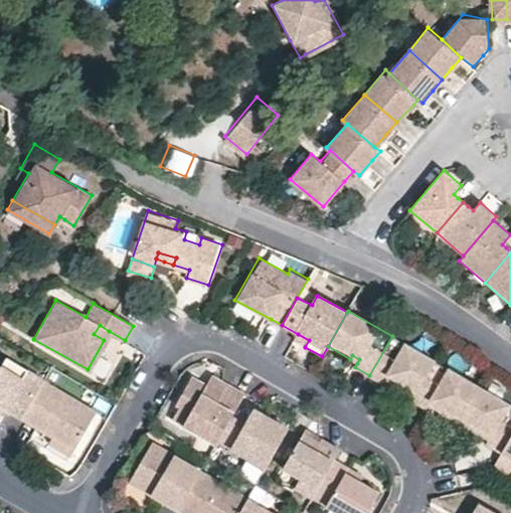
[(107,335),(109,331),(100,325),(94,334),(104,340),(107,335)]
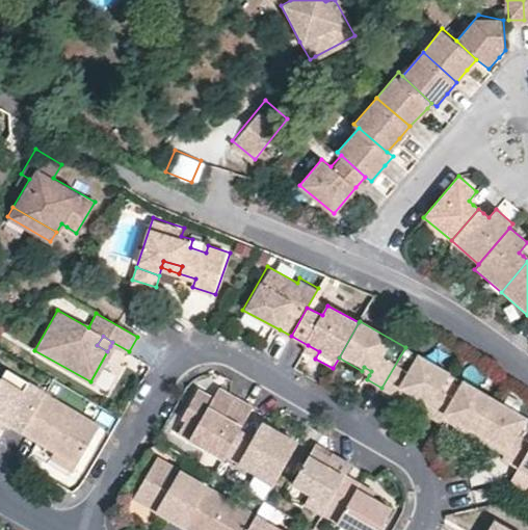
[(319,351),(308,345),(304,352),(310,355),(315,359),(319,351)]
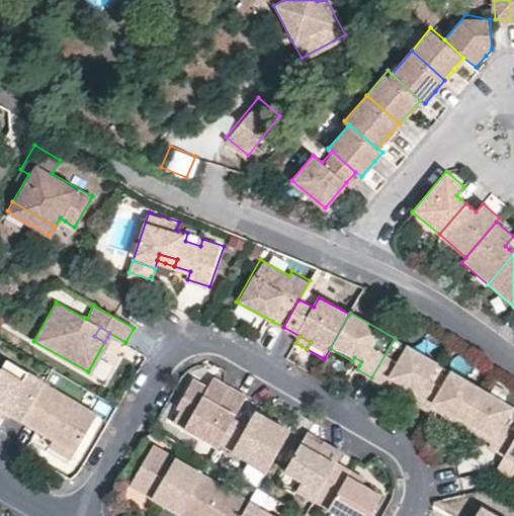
[(438,363),(395,338),(371,377),(386,385),(389,381),(391,377),(398,381),(396,385),(418,399),(438,363)]
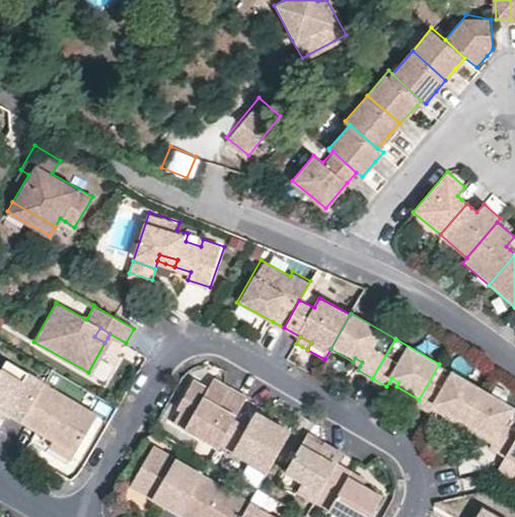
[(362,362),(355,358),(353,362),(356,363),(360,366),(362,362)]
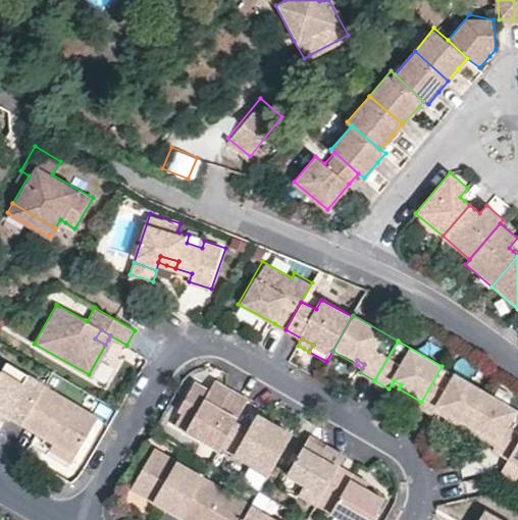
[(11,376),(24,373),(5,362),(0,370),(0,378),(1,378),(8,383),(11,376)]
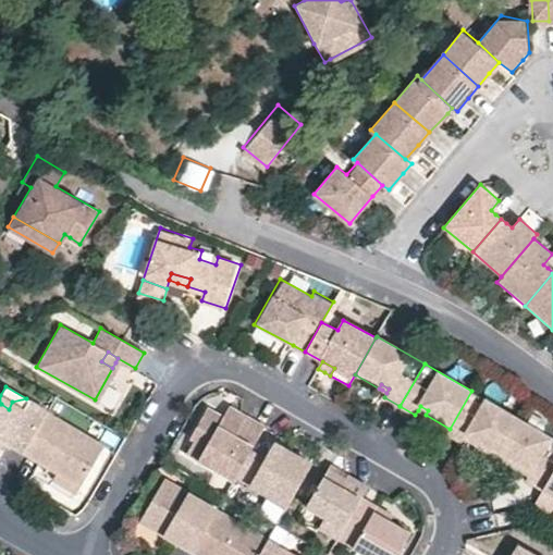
[(519,417),(471,391),(450,429),(447,433),(463,442),(465,438),(468,433),(476,438),(474,442),(498,456),(519,417)]
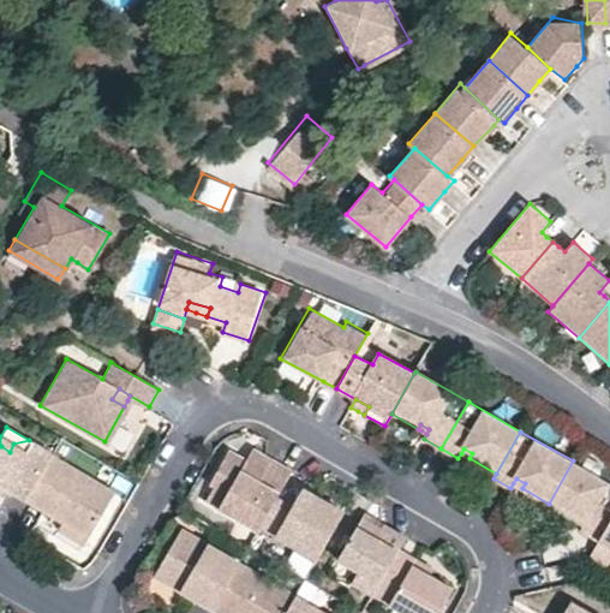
[(0,486),(6,489),(24,500),(52,453),(29,440),(13,444),(10,452),(1,446),(0,446),(0,486)]
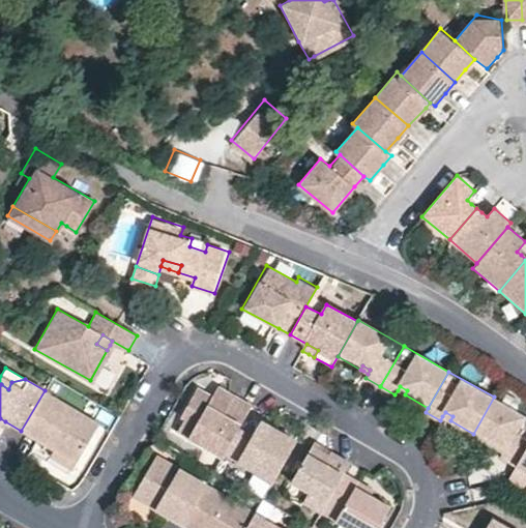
[(407,390),(400,386),(398,390),(401,392),(405,394),(407,390)]
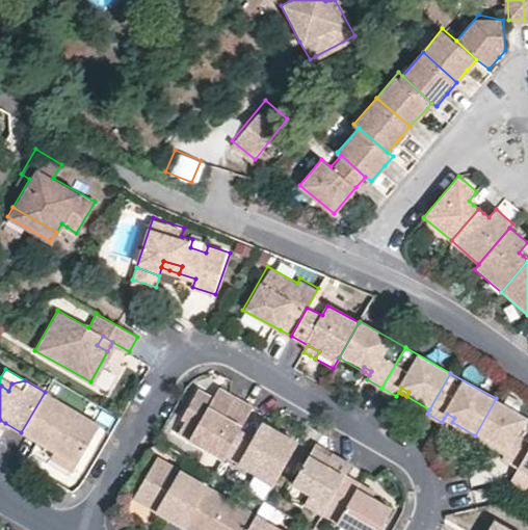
[(188,440),(222,459),(225,455),(238,431),(252,408),(218,389),(213,399),(211,403),(207,400),(209,397),(196,390),(181,419),(184,421),(195,427),(188,440)]
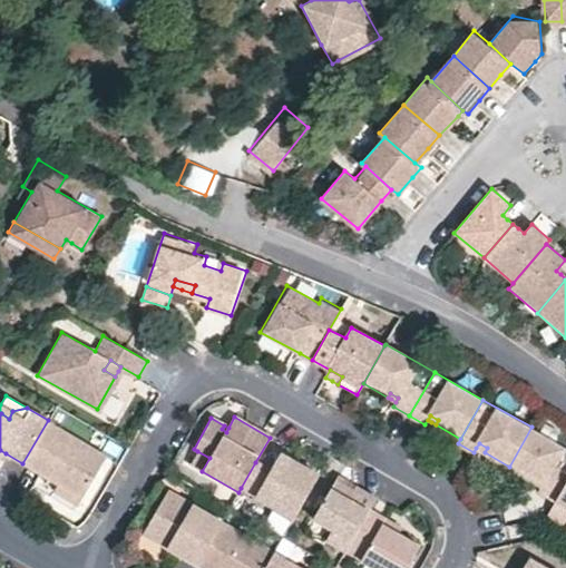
[(48,420),(22,463),(54,482),(56,477),(65,482),(62,487),(81,498),(108,454),(48,420)]
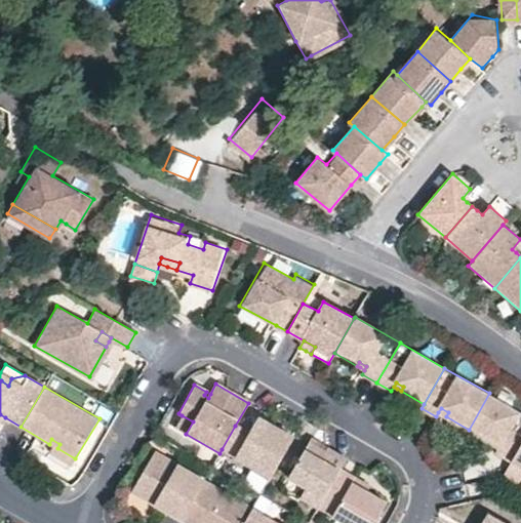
[(520,445),(520,411),(489,393),(469,430),(492,442),(494,438),(503,442),(499,446),(497,450),(513,459),(520,445)]
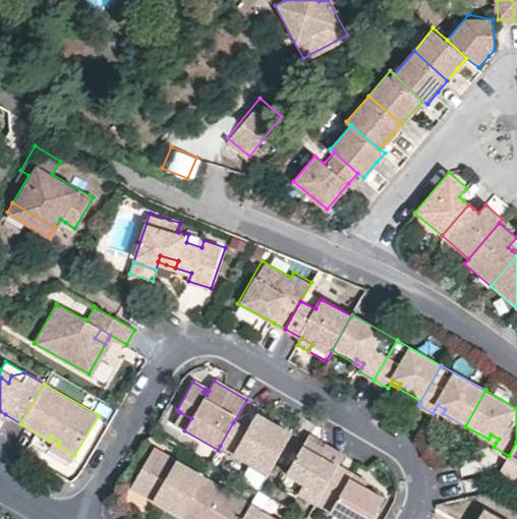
[(445,409),(438,405),(435,409),(439,411),(443,413),(445,409)]
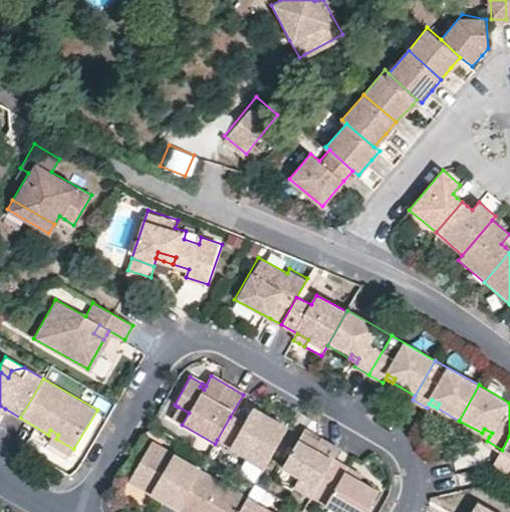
[(189,413),(178,407),(172,419),(182,425),(189,413)]
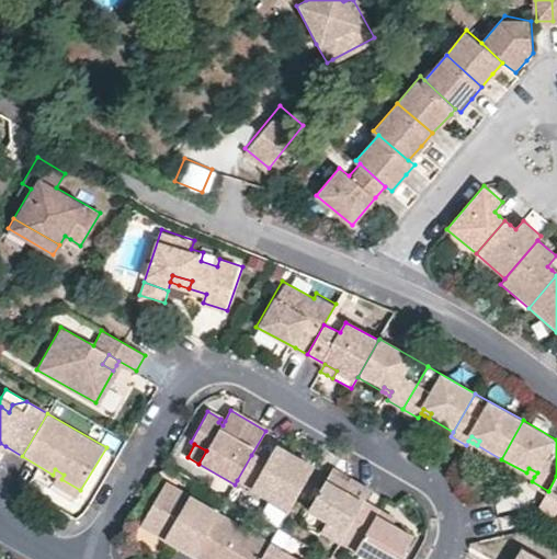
[(237,480),(290,511),(314,469),(275,447),(266,463),(251,455),(237,480)]
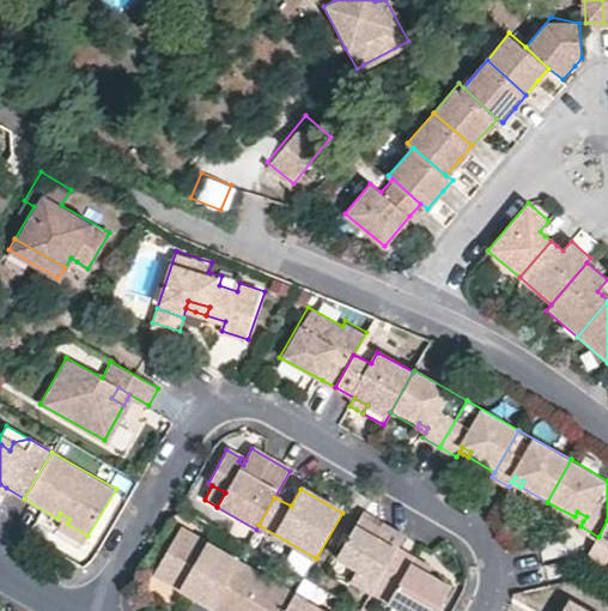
[(587,516),(577,512),(575,516),(579,520),(583,521),(587,516)]
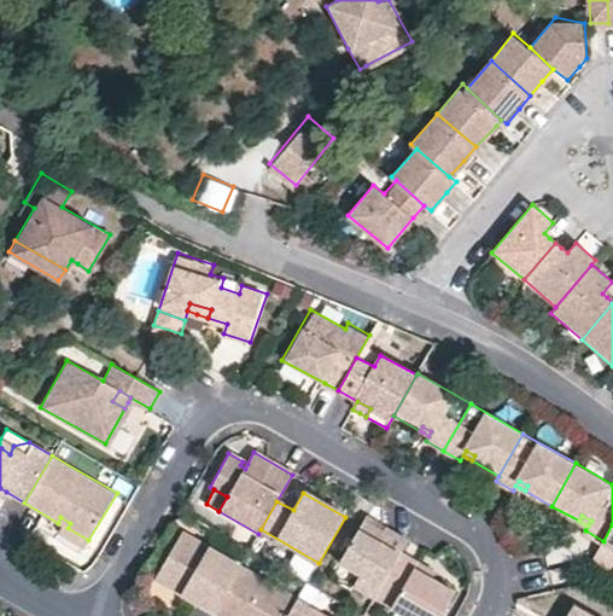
[(60,517),(58,523),(63,526),(68,528),(70,523),(60,517)]
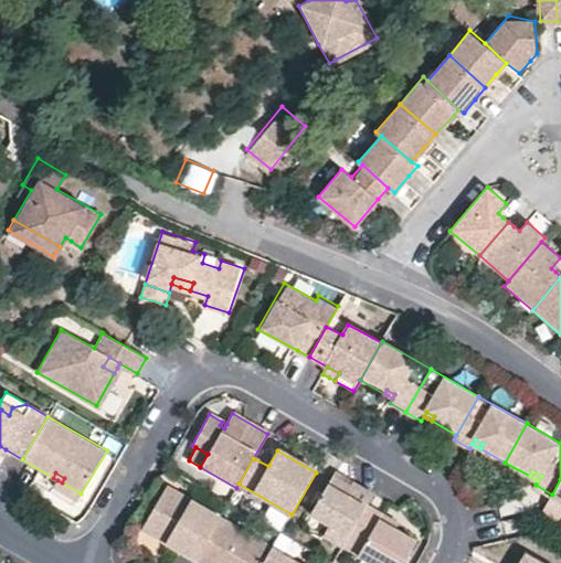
[(323,535),(342,548),(368,503),(373,492),(353,481),(351,486),(334,475),(311,513),(329,523),(323,535)]
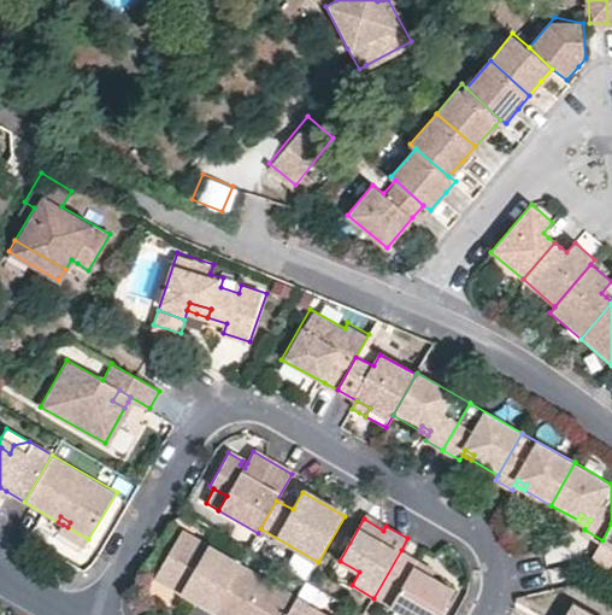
[(611,523),(602,540),(592,560),(601,564),(608,568),(611,561),(611,523)]
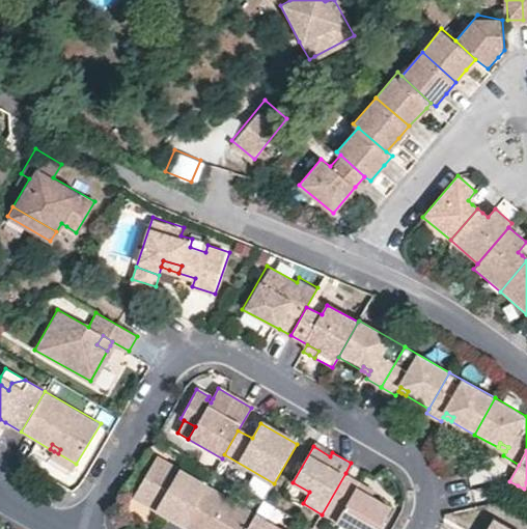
[(76,464),(58,453),(54,460),(73,470),(76,464)]
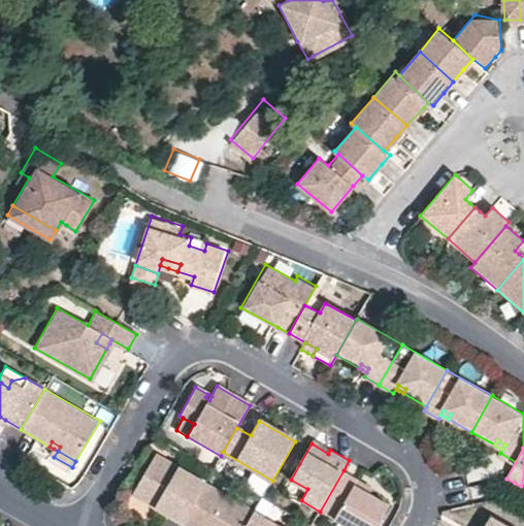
[(132,495),(182,524),(205,483),(156,454),(143,474),(132,495)]
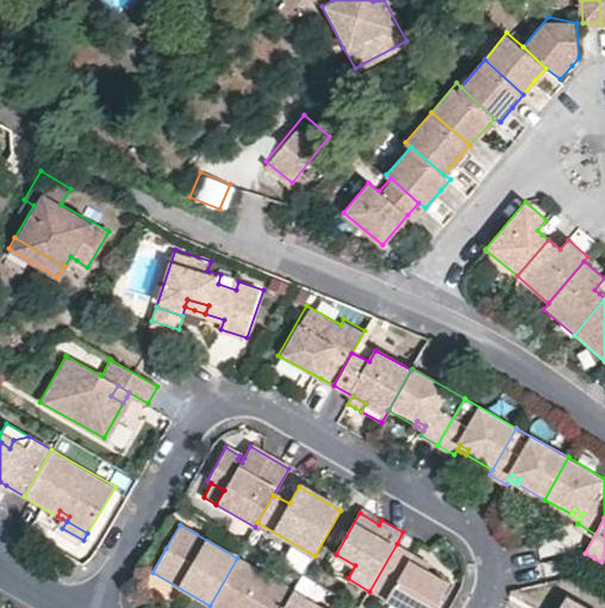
[(397,544),(369,591),(398,607),(435,607),(449,584),(410,563),(416,554),(397,544)]
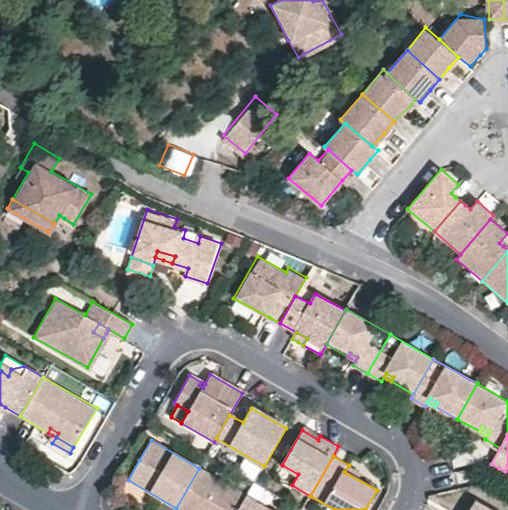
[(199,468),(176,508),(180,509),(238,509),(247,495),(199,468)]
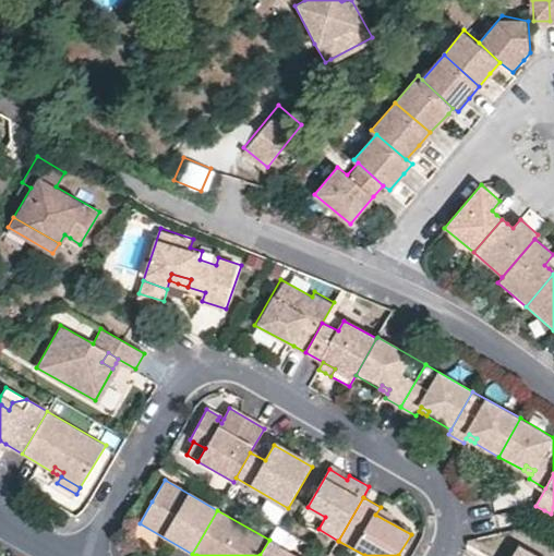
[(297,555),(269,540),(260,555),(297,555)]
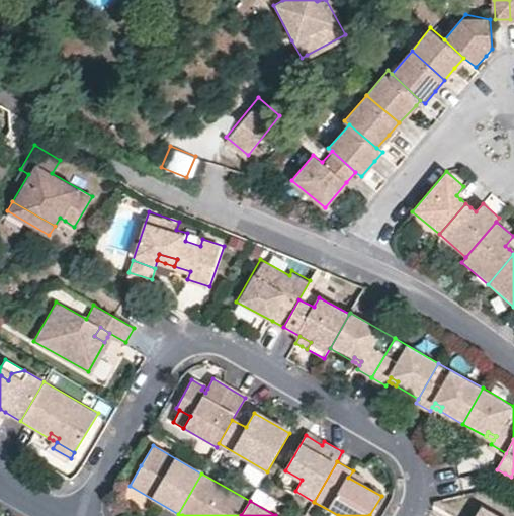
[(501,515),(482,506),(476,515),(501,515)]
